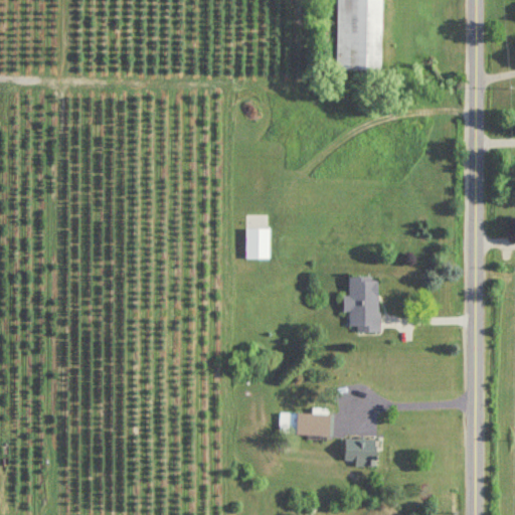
[(382,71),(383,0),(337,0),(336,70),(382,71)]
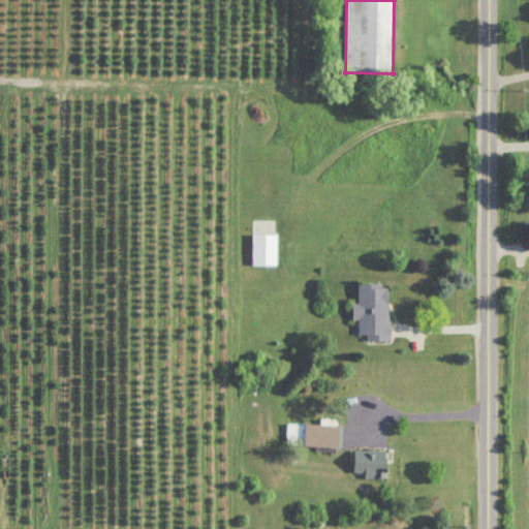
[(253,268),(278,268),(278,234),(258,234),(258,226),(253,226),(253,268)]
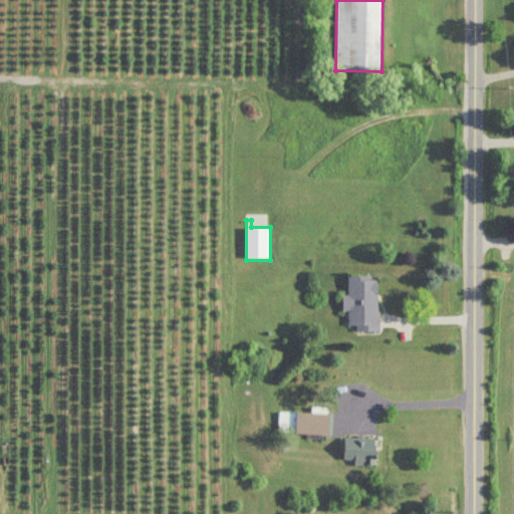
[(343,297),(343,313),(348,313),(348,327),(357,327),(357,333),(379,333),(379,278),(349,278),(349,297),(343,297)]
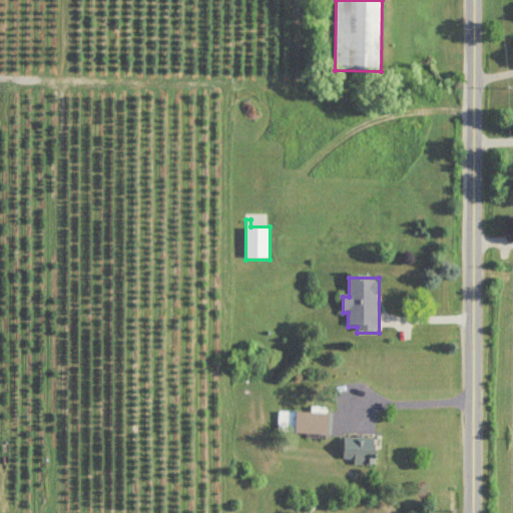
[(331,414),(279,413),(279,435),(331,436),(331,414)]
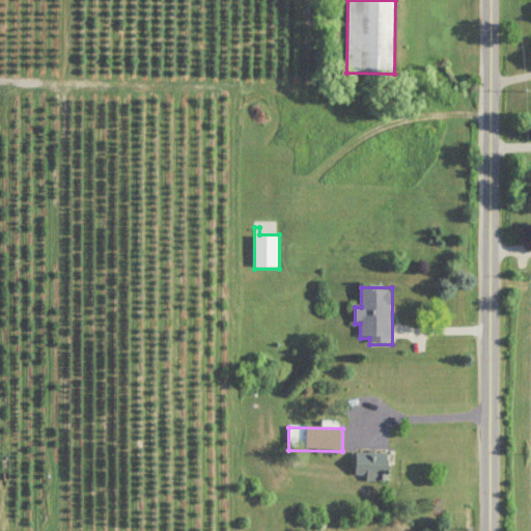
[(367,482),(390,482),(390,453),(356,453),(356,477),(367,477),(367,482)]
